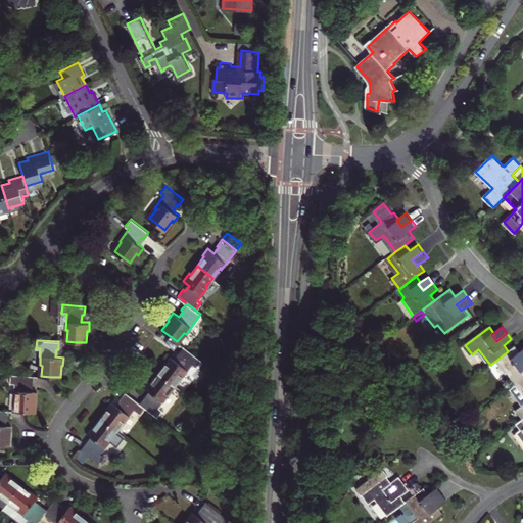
[(508,351),(497,360),(516,385),(522,379),(522,362),(522,360),(522,349),(520,351),(516,345),(508,351)]
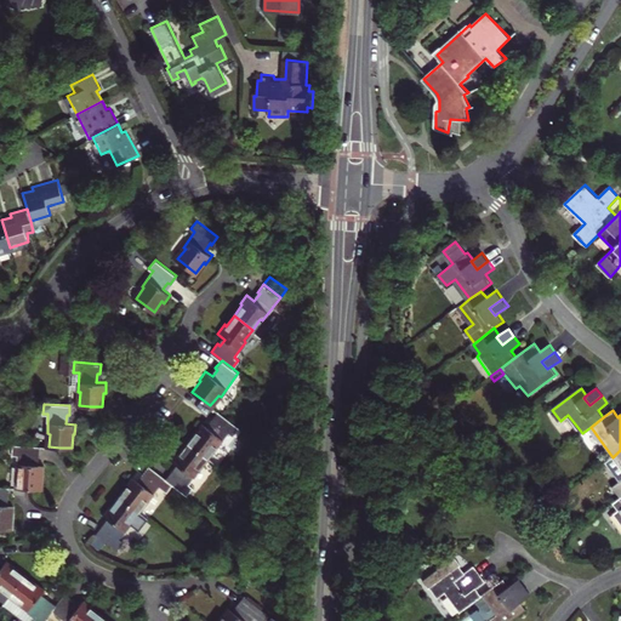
[(239,428),(217,411),(211,419),(214,420),(209,427),(201,422),(195,431),(197,432),(189,443),(208,456),(215,445),(217,448),(228,432),(233,434),(239,428)]
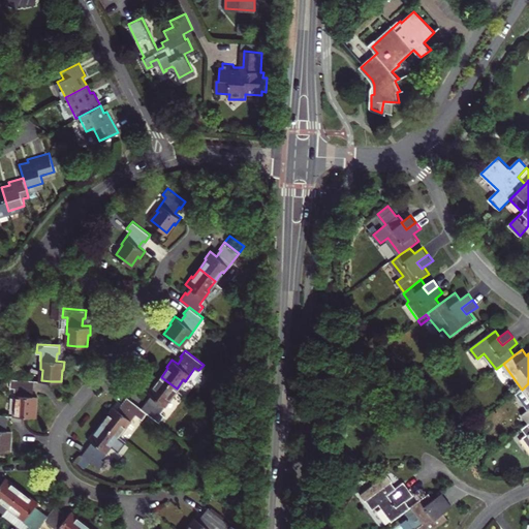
[(142,407),(159,422),(164,414),(161,411),(172,399),(169,398),(177,389),(161,377),(154,385),(152,384),(147,392),(153,397),(149,402),(147,401),(142,407)]
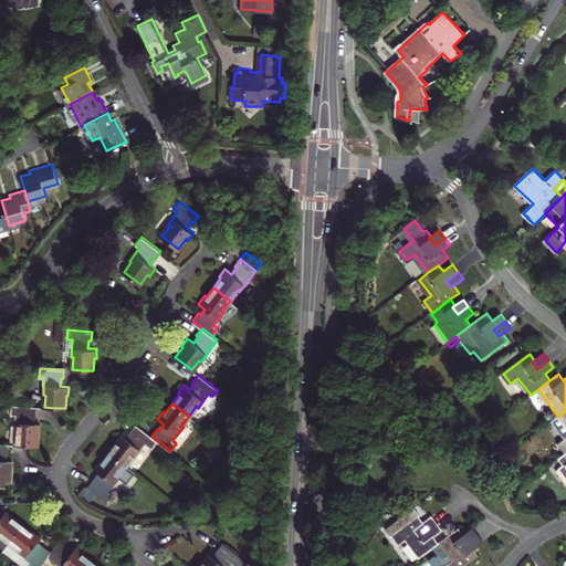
[(18,432),(17,443),(28,444),(38,444),(39,433),(41,433),(41,423),(32,422),(33,415),(35,415),(35,407),(12,405),(11,413),(17,413),(16,432),(18,432)]
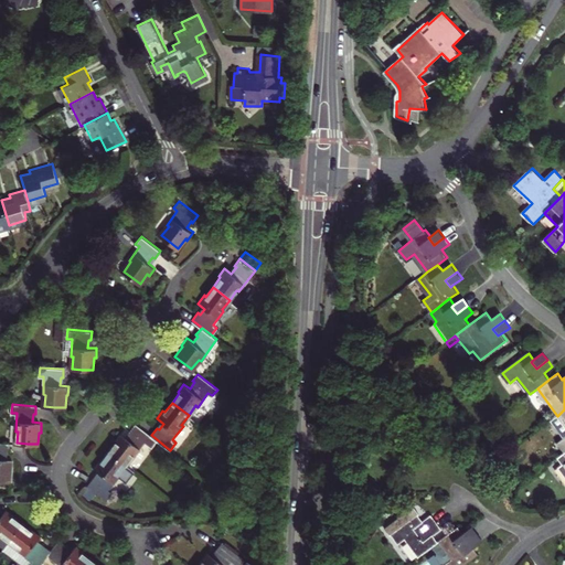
[(564,409),(557,416),(552,420),(564,438),(557,444),(564,454),(564,452),(564,409)]
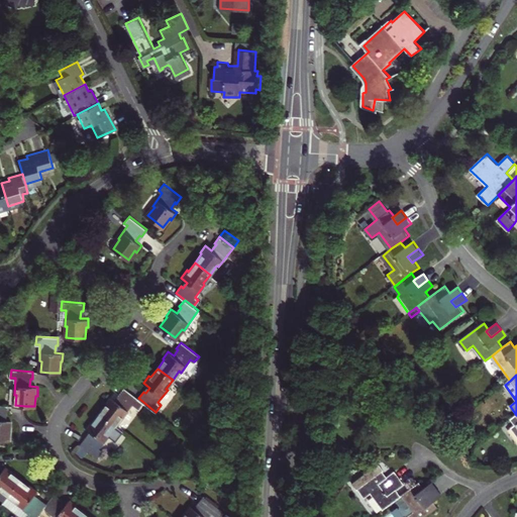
[(106,405),(100,413),(115,425),(122,430),(144,403),(138,398),(124,388),(119,394),(120,395),(116,401),(110,396),(105,403),(106,405)]
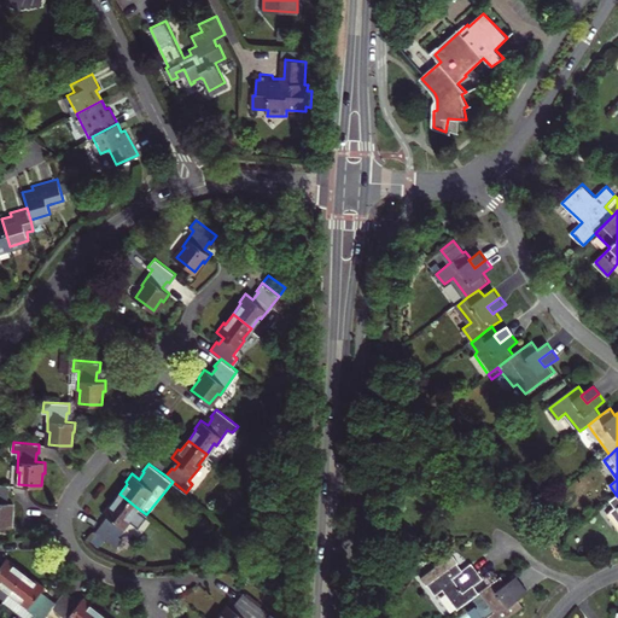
[(10,484),(0,483),(0,525),(11,526),(12,513),(13,513),(15,502),(6,502),(6,494),(9,494),(10,484)]
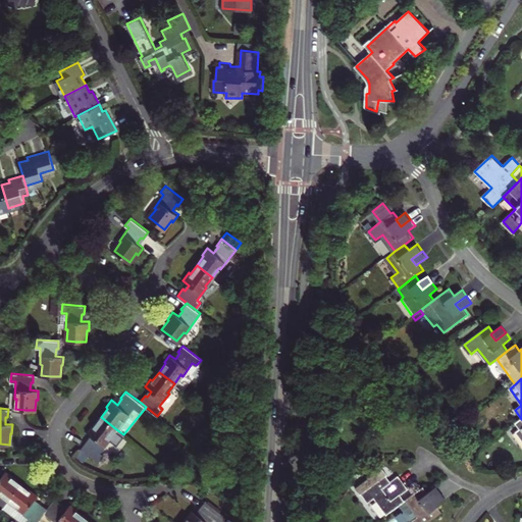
[(109,438),(116,429),(101,417),(94,426),(92,425),(87,432),(93,437),(89,442),(87,441),(82,448),(99,461),(104,455),(101,453),(110,439),(109,438)]
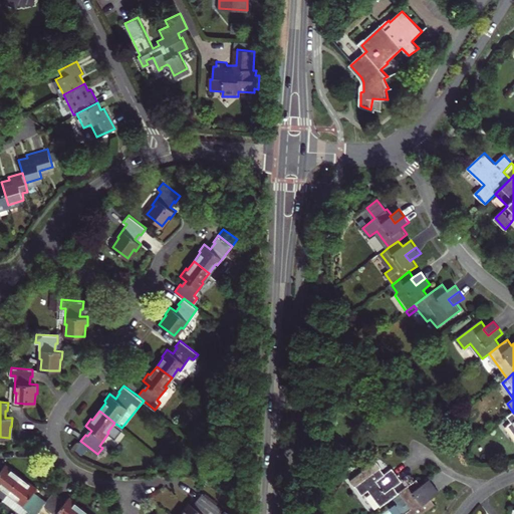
[(0,485),(9,492),(20,477),(12,470),(12,468),(6,463),(1,469),(0,467),(0,485)]
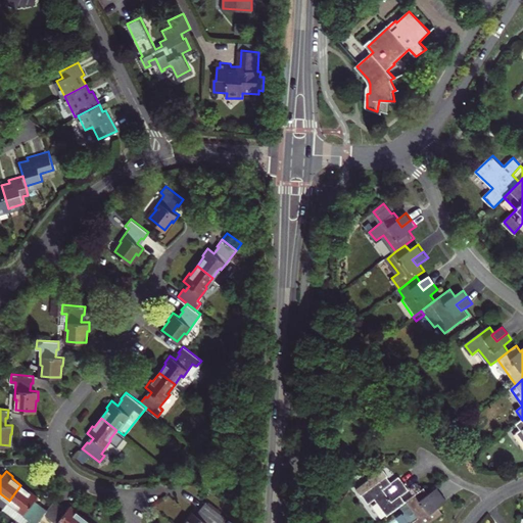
[(408,490),(403,484),(393,491),(388,484),(391,483),(386,477),(382,471),(358,488),(369,504),(375,498),(387,515),(406,502),(400,495),(408,490)]
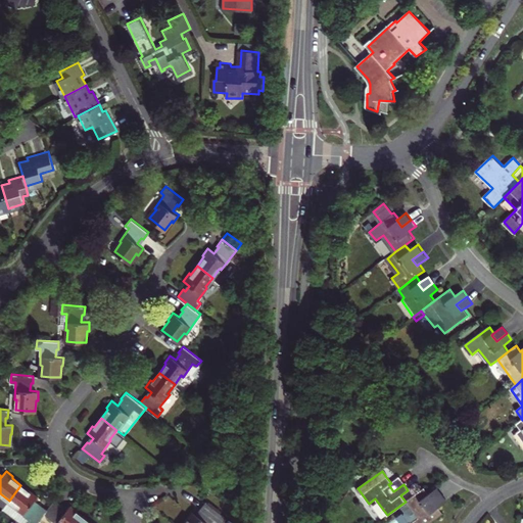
[(393,491),(403,484),(398,477),(391,483),(388,484),(393,491)]
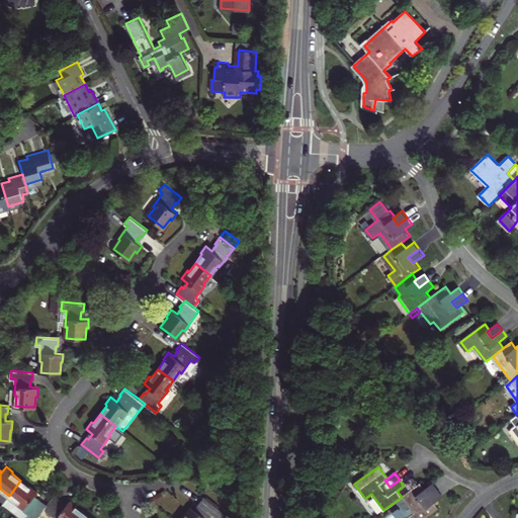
[(35,517),(44,508),(47,505),(40,500),(38,501),(33,498),(37,492),(30,486),(29,487),(20,481),(9,496),(5,501),(5,503),(7,504),(9,504),(18,511),(22,510),(24,507),(30,512),(26,517),(27,517),(35,517)]
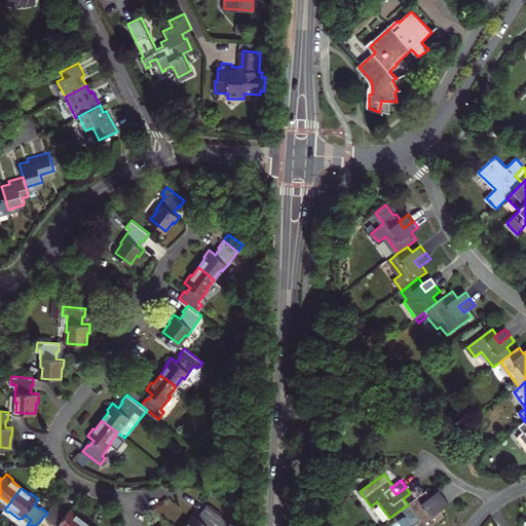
[(413,525),(433,525),(447,516),(441,509),(439,511),(435,504),(444,497),(440,491),(431,496),(427,490),(408,504),(403,509),(407,515),(407,517),(411,524),(415,525),(414,525),(413,525)]
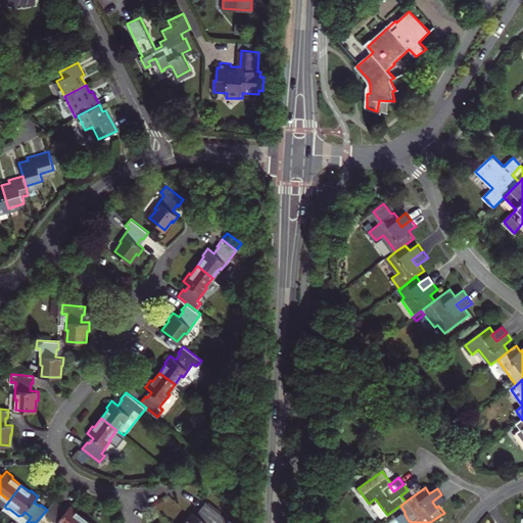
[(436,508),(438,506),(446,501),(441,494),(432,502),(436,508)]
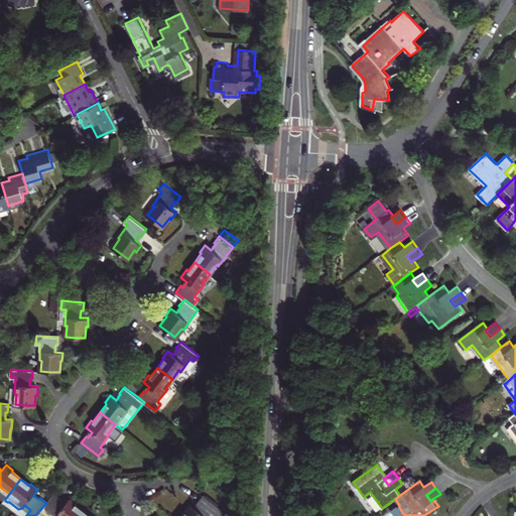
[(81,515),(85,511),(76,504),(77,503),(70,498),(66,504),(59,499),(60,498),(54,493),(46,503),(43,506),(55,515),(81,515)]
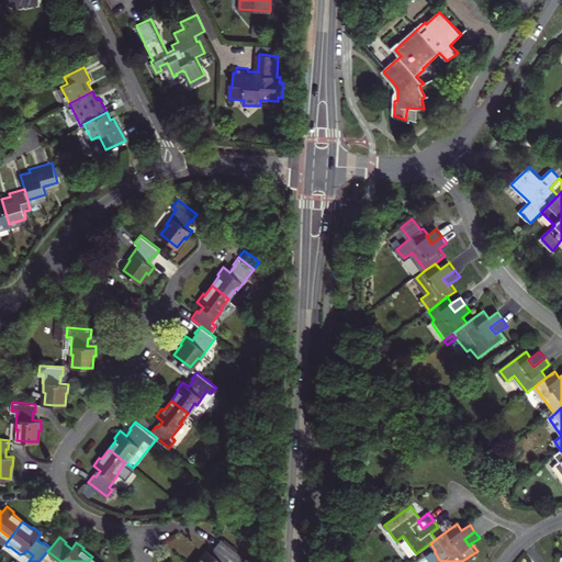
[(202,558),(198,561),(226,561),(231,558),(234,560),(239,553),(221,539),(215,546),(217,547),(212,553),(205,548),(200,557),(202,558)]
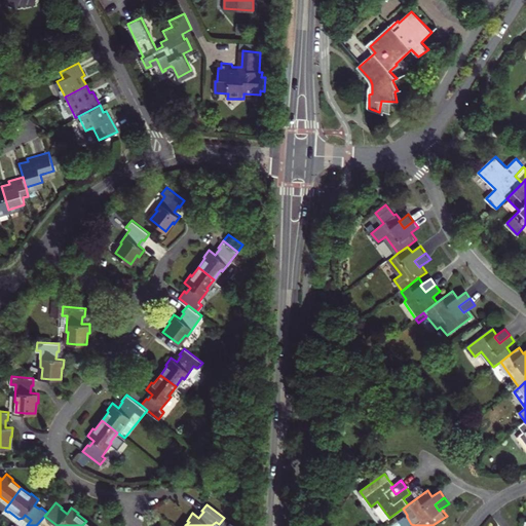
[(23,518),(19,519),(27,525),(31,520),(25,515),(23,518)]
